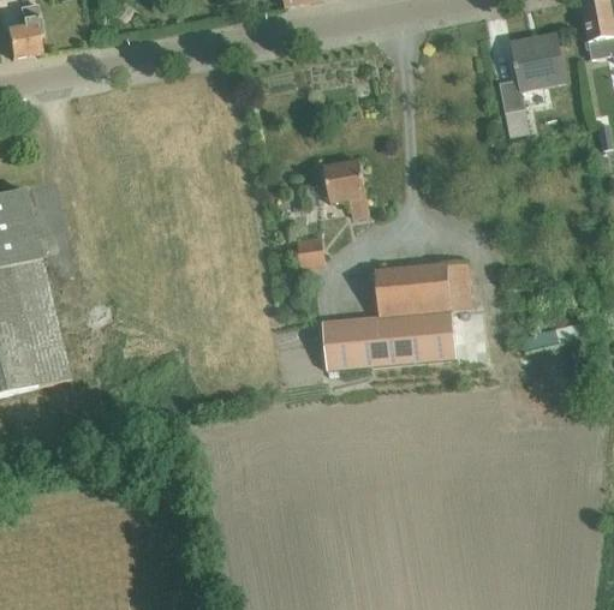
[(590,55),(610,52),(612,59),(613,58),(613,29),(608,0),(580,5),(590,55)]
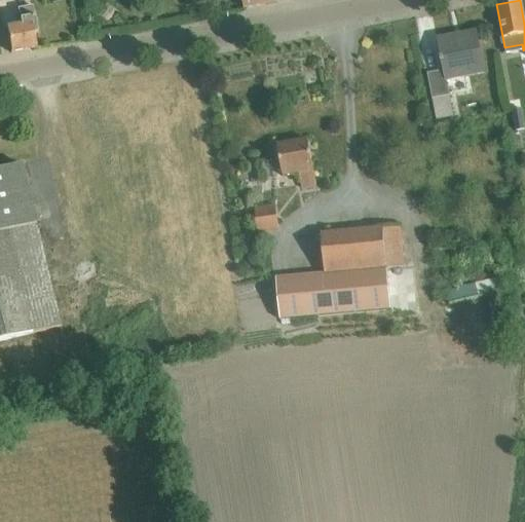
[(35,31),(30,4),(15,6),(19,23),(3,26),(8,49),(33,45),(31,31),(35,31)]
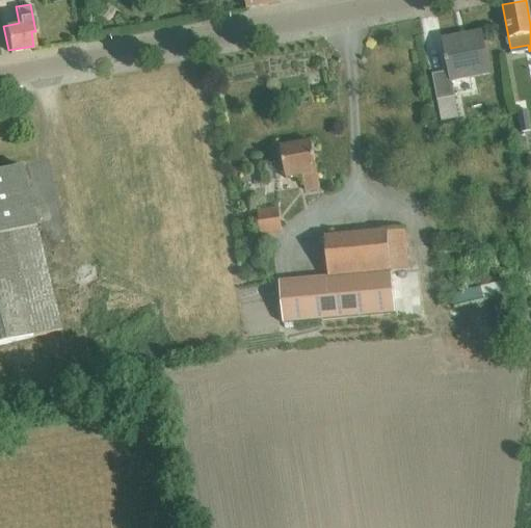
[(487,71),(480,29),(440,36),(446,69),(431,72),(435,96),(452,93),(449,78),(487,71)]
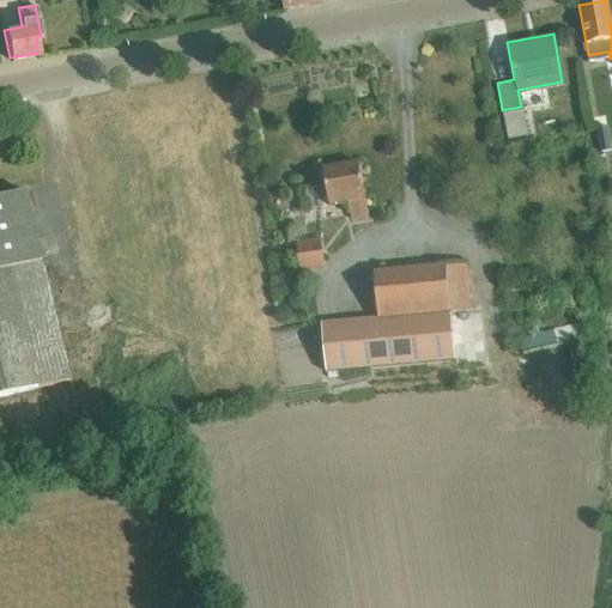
[(521,107),(502,110),(507,137),(526,133),(521,107)]
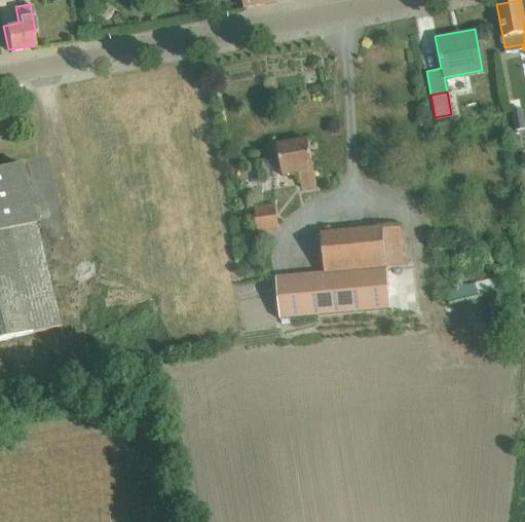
[(520,107),(511,108),(514,127),(523,125),(520,107)]
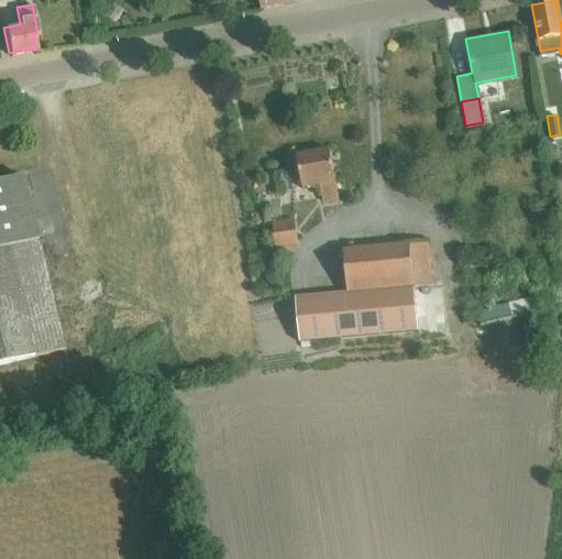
[(337,195),(327,146),(294,152),(300,186),(317,183),(320,198),(337,195)]
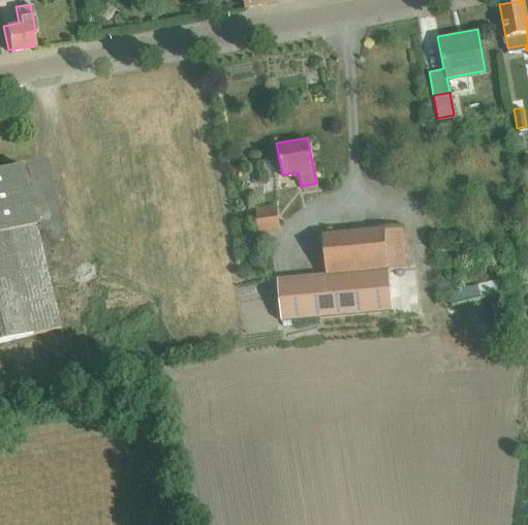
[(273,158),(261,160),(266,179),(276,177),(273,158)]
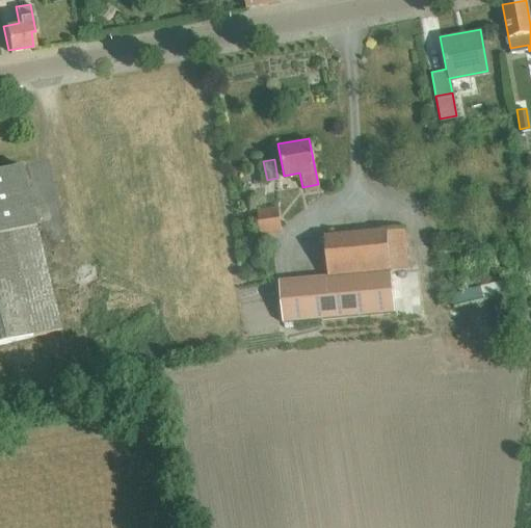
[(0,341),(59,327),(20,163),(0,167),(0,341)]
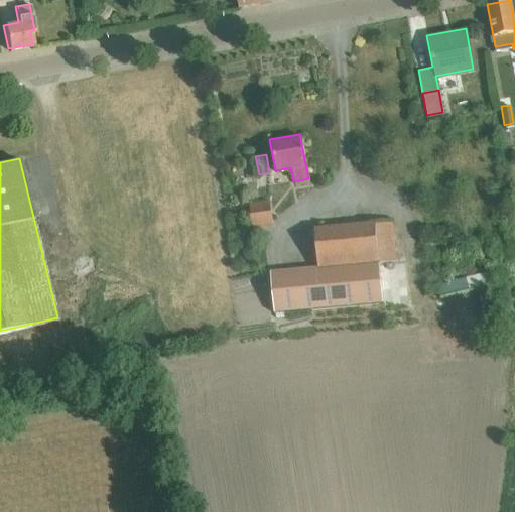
[(272,223),(268,199),(247,202),(250,226),(272,223)]
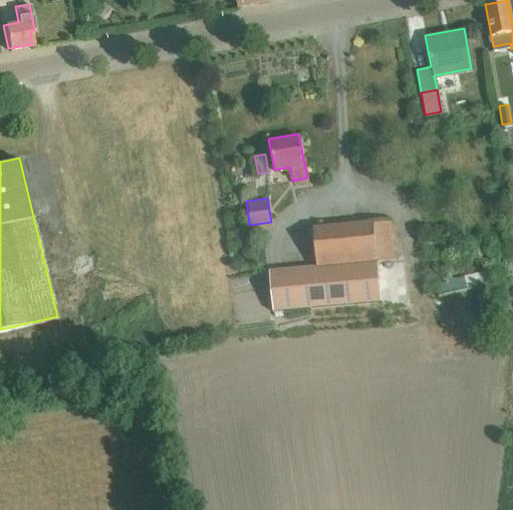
[(312,226),(313,238),(315,264),(376,259),(393,258),(390,219),(312,226)]
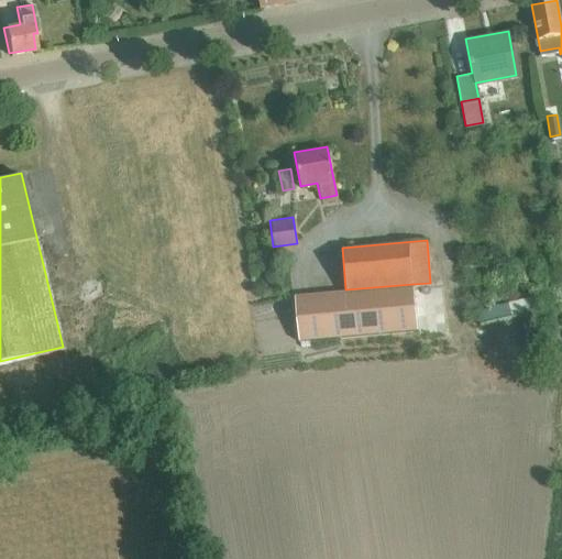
[(345,289),(294,294),(298,339),(417,329),(412,284),(345,289)]
